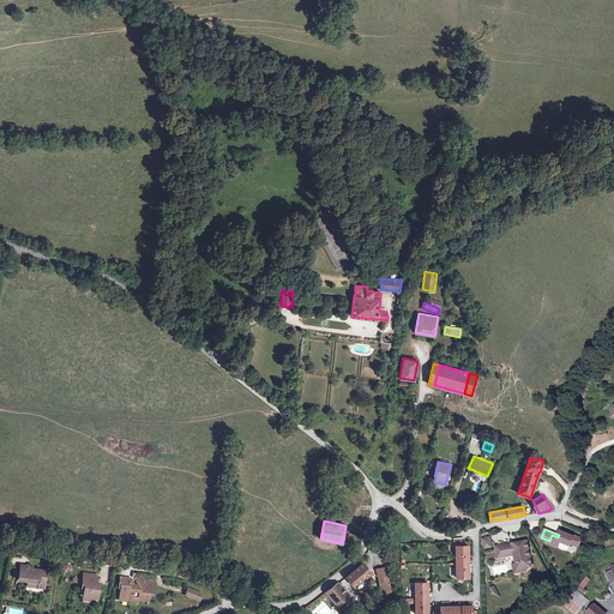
[(559,535),(558,537),(552,535),(549,541),(552,542),(551,545),(559,547),(560,542),(570,546),(571,543),(578,547),(582,539),(575,536),(573,537),(560,531),(559,535)]
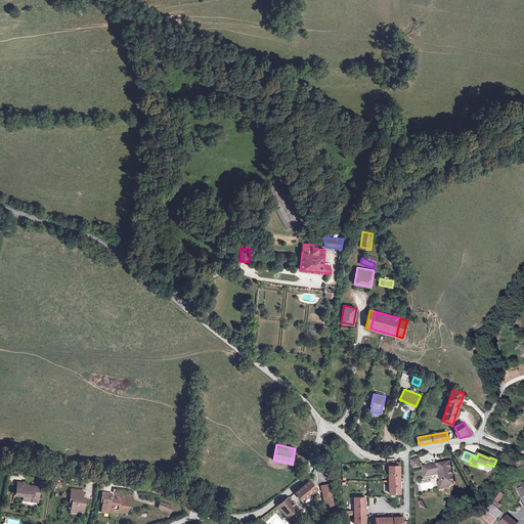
[(432,473),(425,474),(426,477),(437,475),(439,474),(440,475),(440,476),(441,476),(442,476),(444,486),(449,485),(454,484),(451,472),(449,472),(447,463),(442,464),(442,463),(437,464),(438,465),(431,467),(432,473)]
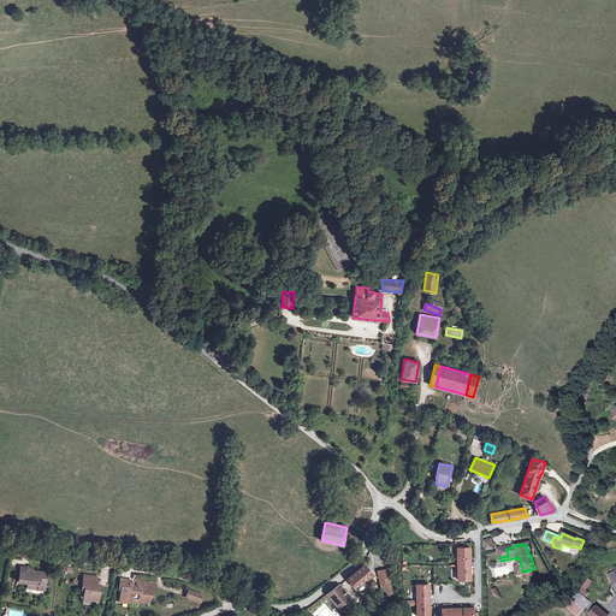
[(458,548),(457,548),(458,564),(467,564),(467,557),(471,557),(471,548),(467,548),(458,548)]
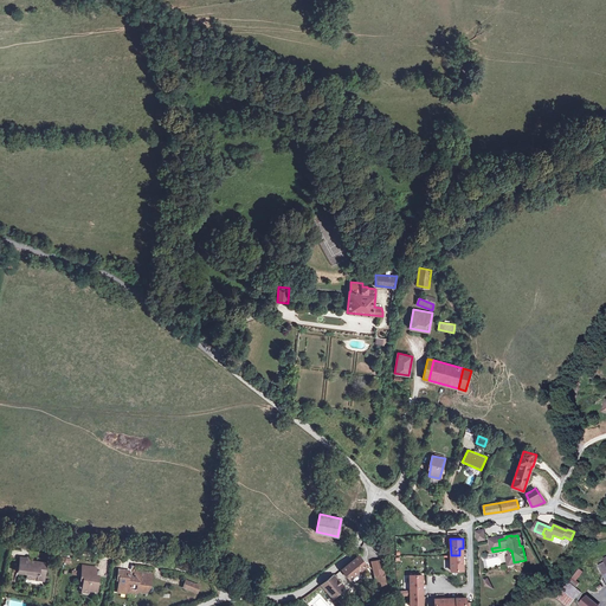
[(490,540),(491,548),(500,547),(498,540),(497,539),(490,540)]
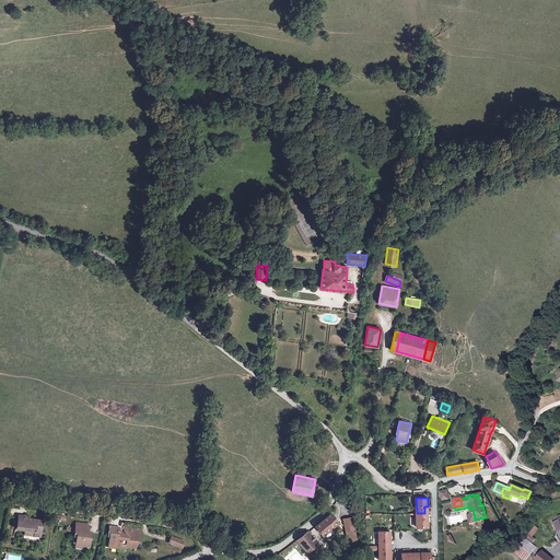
[(469,506),(467,508),(470,524),(481,522),(480,518),(475,520),(473,509),(471,509),(470,509),(470,508),(469,506)]
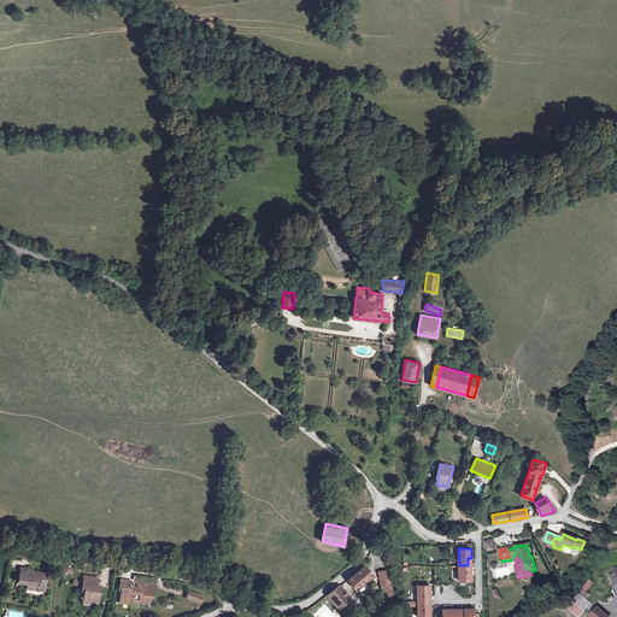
[(356,588),(374,574),(365,565),(348,580),(356,588)]
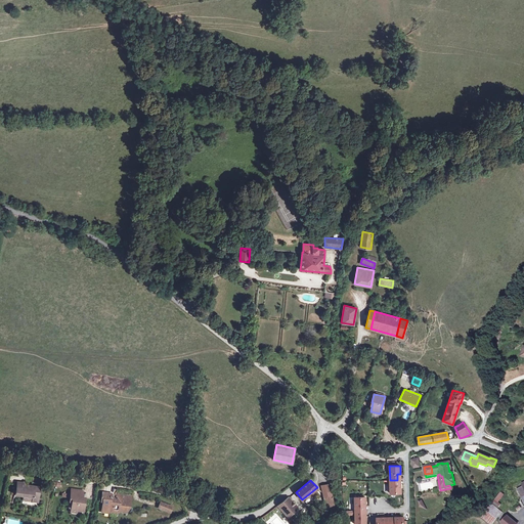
[(397,480),(390,480),(390,493),(400,493),(400,484),(397,484),(397,480)]
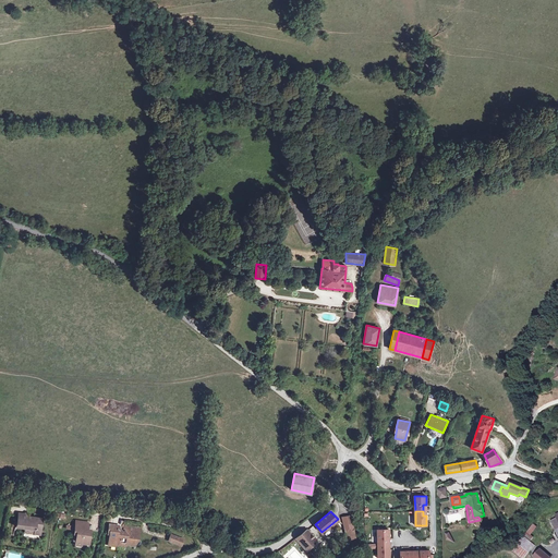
[(40,534),(43,519),(26,517),(19,516),(16,525),(25,525),(24,529),(35,530),(34,534),(40,534)]
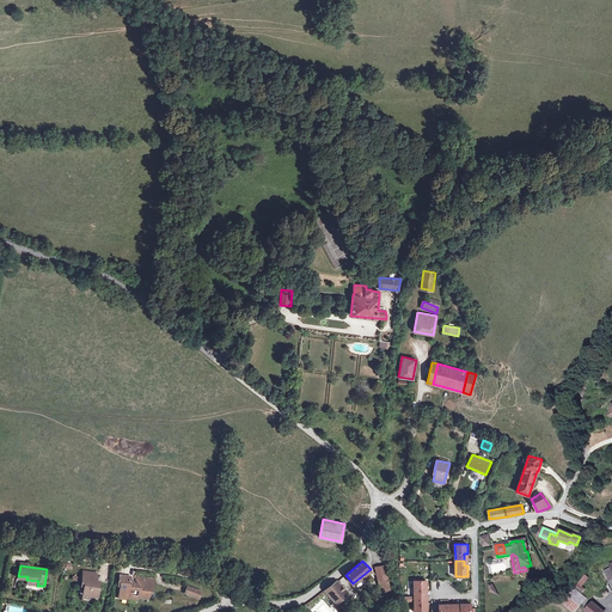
[(378,577),(387,575),(383,565),(375,567),(378,577)]
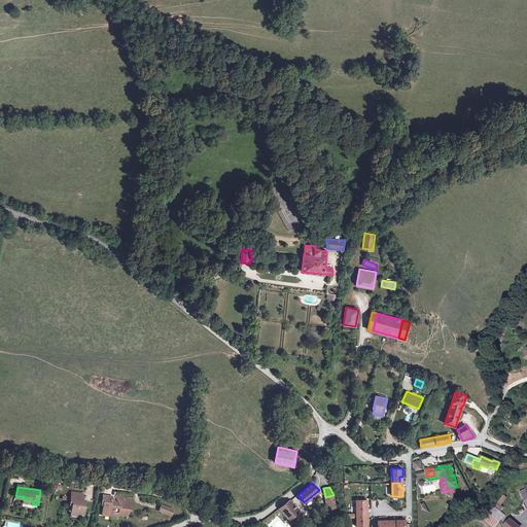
[(83,514),(85,501),(82,500),(83,494),(72,492),(70,504),(72,504),(71,511),(76,512),(76,513),(83,514)]
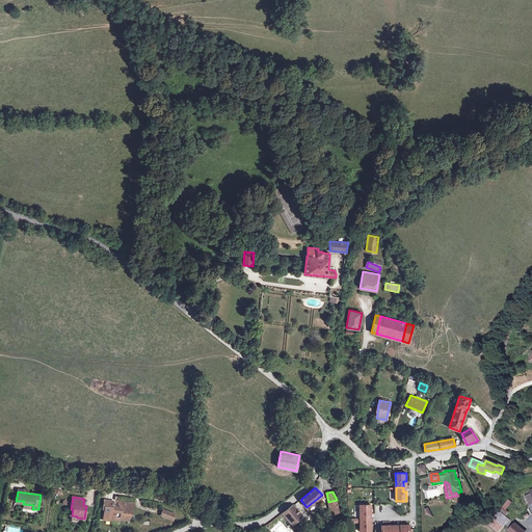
[(132,513),(133,504),(118,502),(117,506),(118,507),(117,508),(114,505),(112,504),(113,502),(104,500),(103,509),(105,509),(103,520),(107,520),(109,517),(118,519),(121,517),(128,519),(129,517),(130,512),(132,513)]
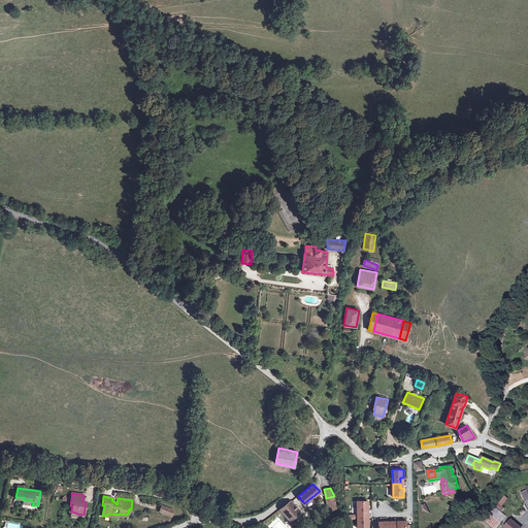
[(336,505),(334,496),(326,498),(328,507),(336,505)]
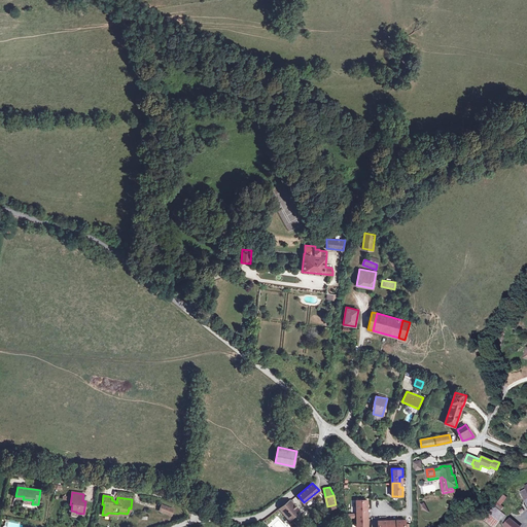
[(503,495),(498,502),(501,505),(507,498),(503,495)]
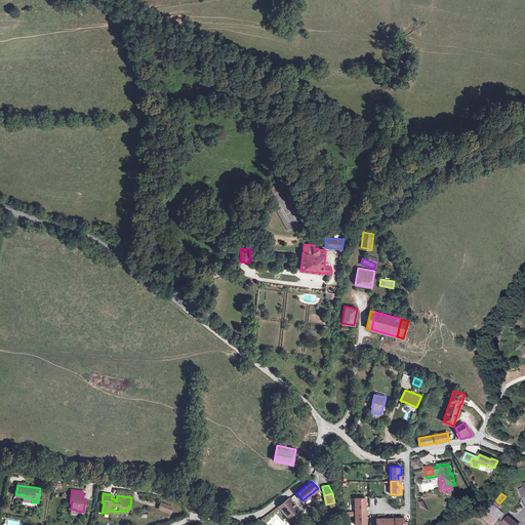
[(297,508),(289,497),(278,507),(288,517),(297,508)]
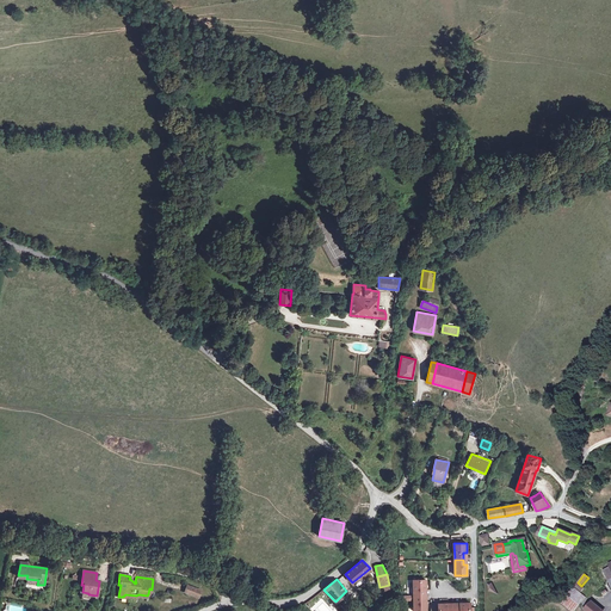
[(426,580),(413,580),(413,596),(424,596),(423,590),(426,590),(426,580)]
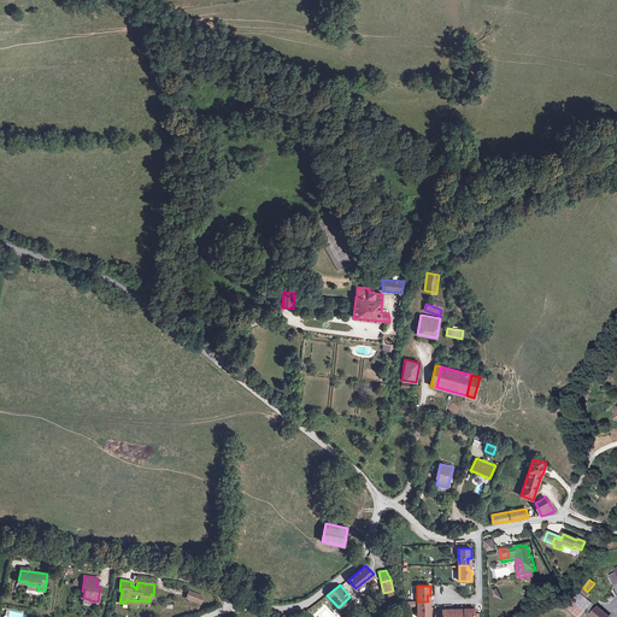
[(200,604),(203,597),(189,591),(186,598),(200,604)]
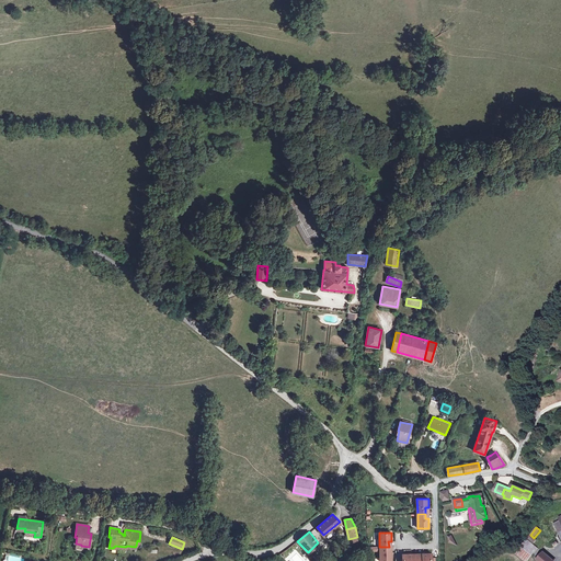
[(522,547),(531,556),(538,549),(527,540),(522,547)]
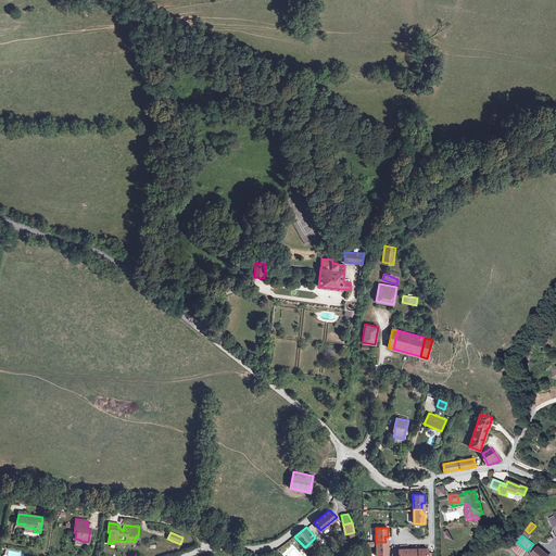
[(386,547),(386,542),(376,542),(377,546),(376,555),(388,555),(388,547),(386,547)]
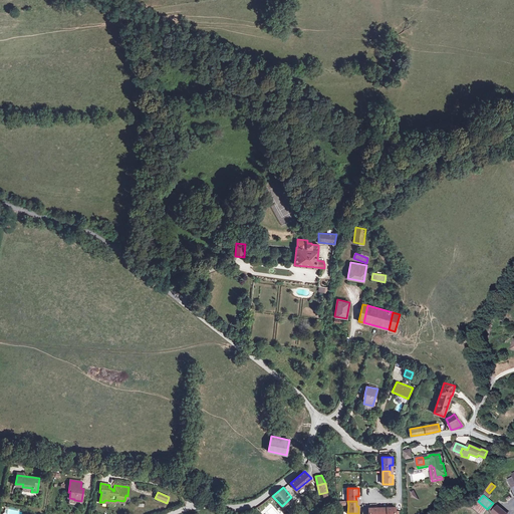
[(481,513),(483,513),(487,509),(478,501),(473,507),(481,513)]
